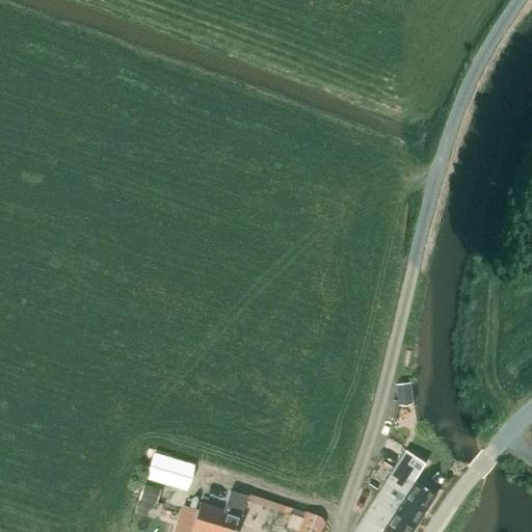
[(409,382),(395,384),(397,405),(413,403),(409,382)]
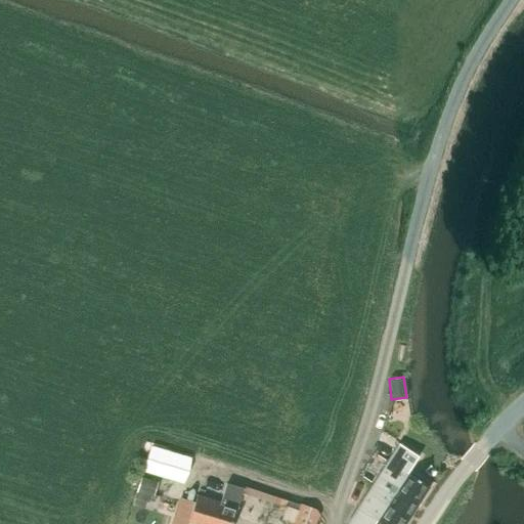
[(416,455),(400,444),(374,485),(413,512),(429,488),(405,472),(416,455)]
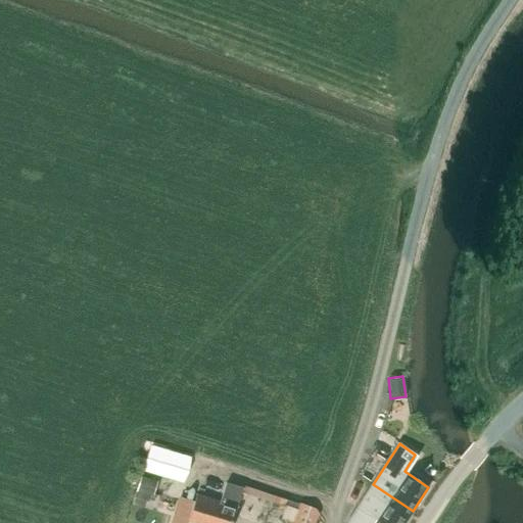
[(150,444),(142,470),(182,482),(190,457),(150,444)]
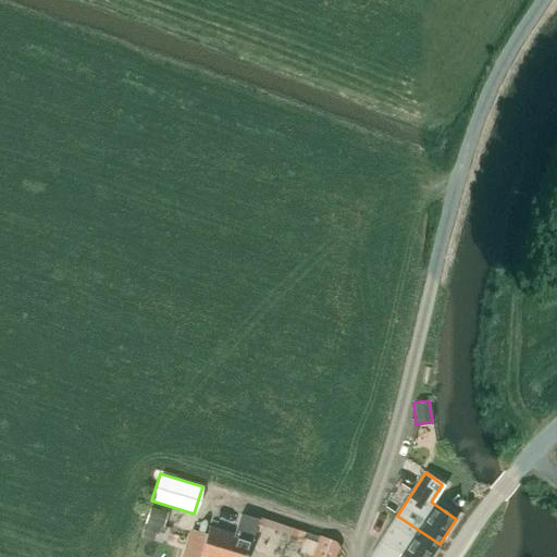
[(166,511),(149,506),(145,522),(162,528),(166,511)]
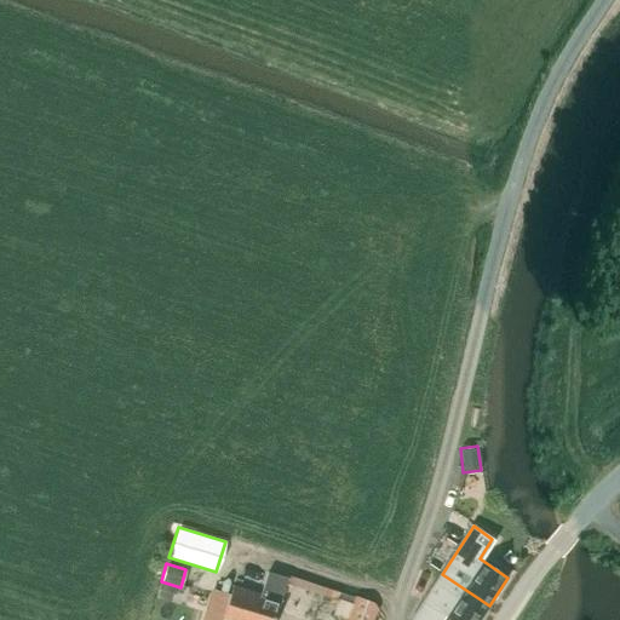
[(275,619),(281,602),(288,579),(268,572),(260,596),(259,595),(251,619),(275,619)]
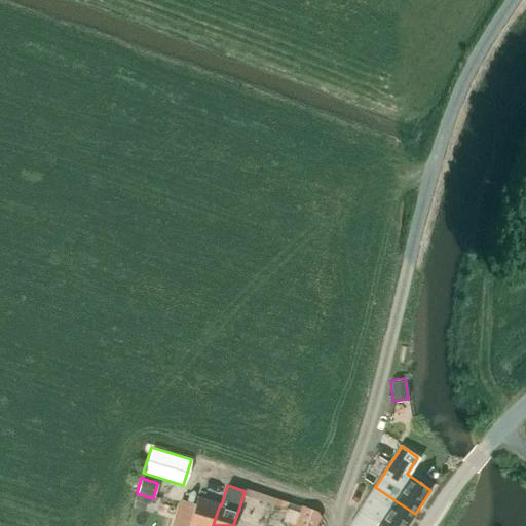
[(376,525),(378,524),(382,525),(407,525),(415,514),(375,487),(360,511),(349,525),(376,525)]
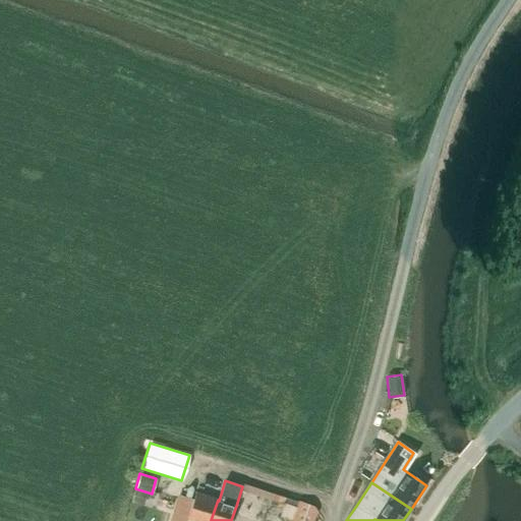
[(270,501),(273,494),(243,484),(241,491),(270,501)]
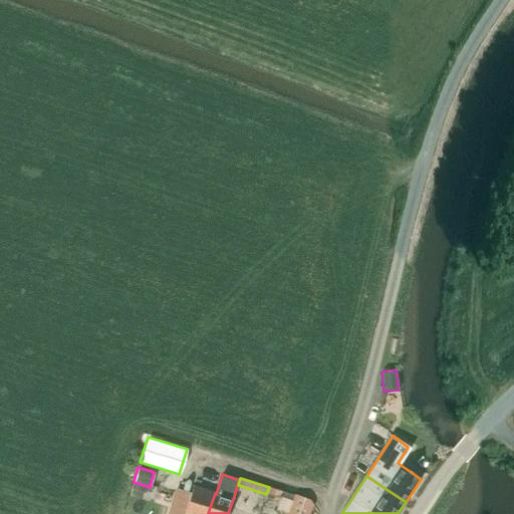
[(208,513),(215,493),(193,487),(184,513),(208,513)]
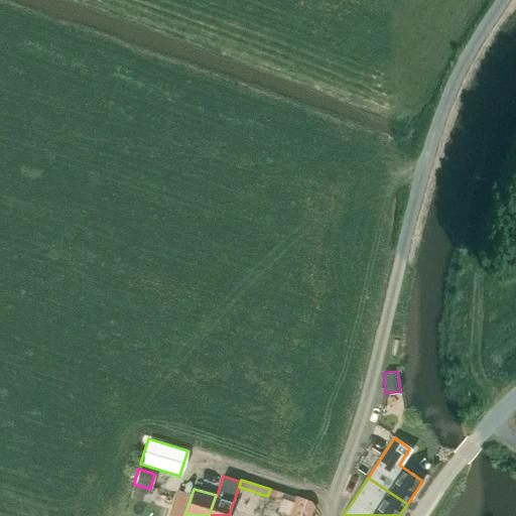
[(311,502),(294,497),(288,515),(310,515),(314,508),(311,502)]
